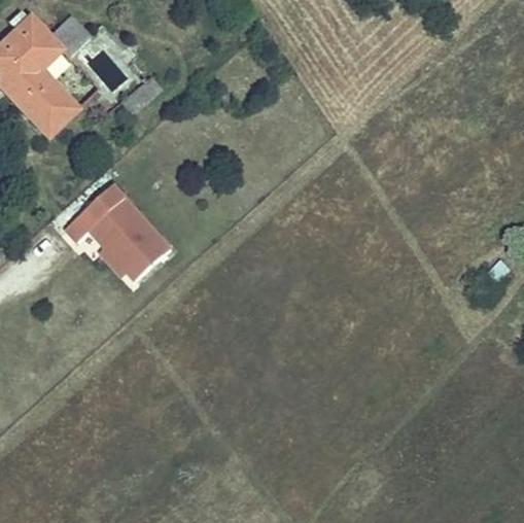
[(14,30),(27,18),(24,13),(19,20),(12,13),(5,20),(14,30)]
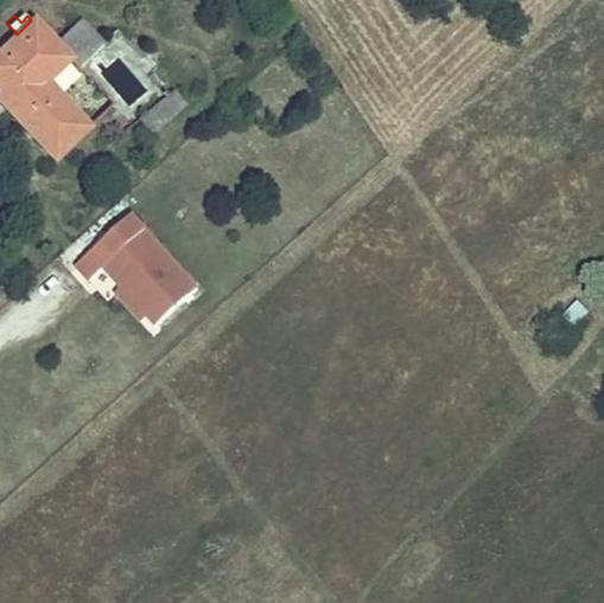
[(87,124),(43,78),(67,55),(75,64),(100,40),(78,18),(52,43),(31,20),(17,35),(0,49),(0,86),(6,81),(20,96),(6,108),(52,157),(87,124)]
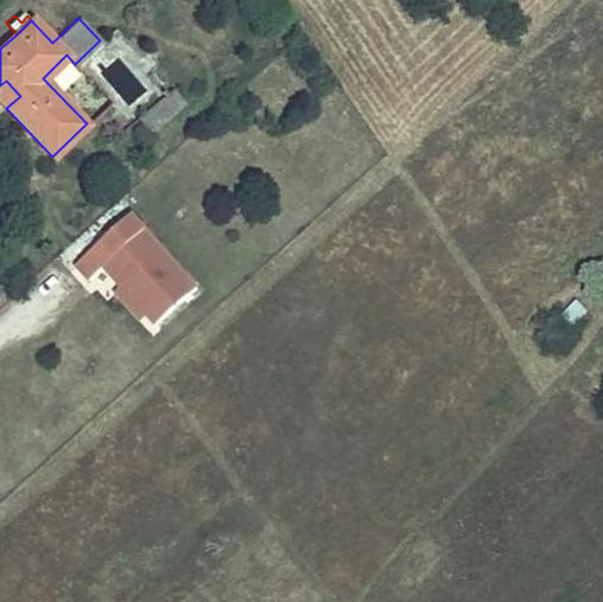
[(158,77),(148,68),(143,74),(152,82),(158,77)]
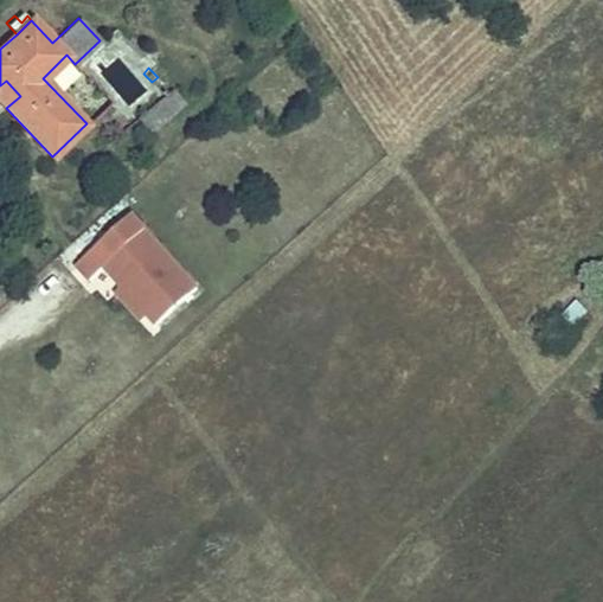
[(0,101),(6,108),(20,96),(6,81),(0,85),(0,101)]
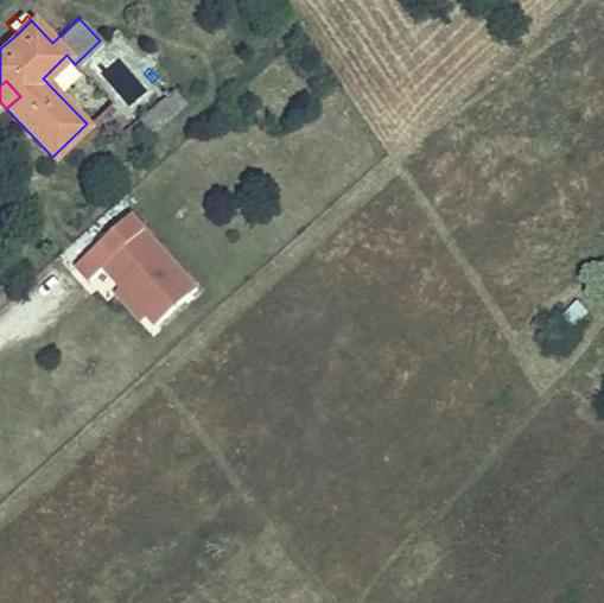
[(147,131),(183,101),(171,87),(135,115),(147,131)]
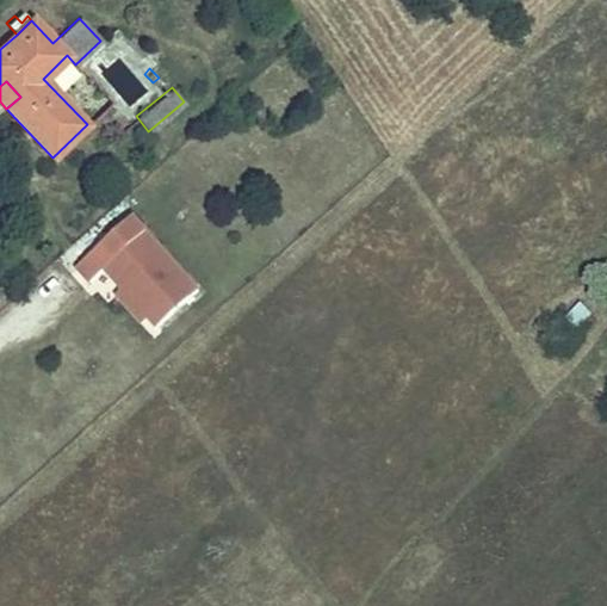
[(196,288),(129,215),(74,264),(88,279),(101,266),(155,325),(196,288)]
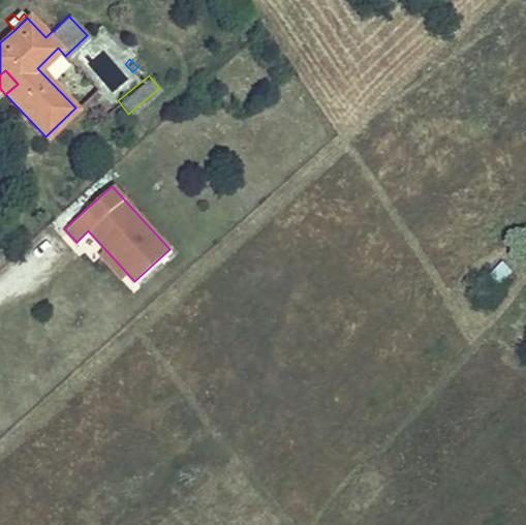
[(498,281),(509,270),(500,259),(489,270),(498,281)]
